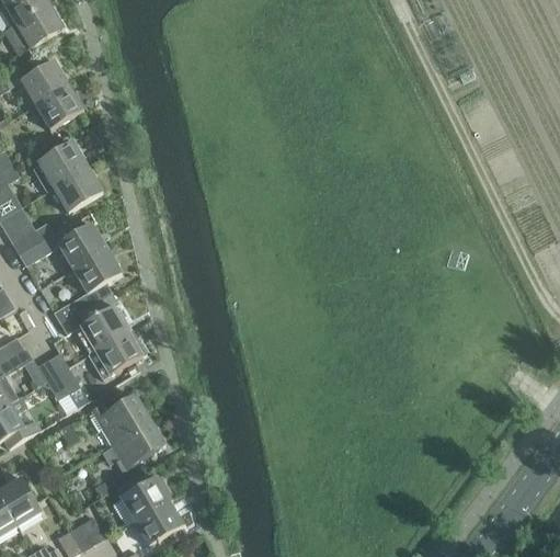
[(7,10),(14,24),(15,25),(49,4),(46,0),(0,0),(0,10),(2,13),(7,10)]
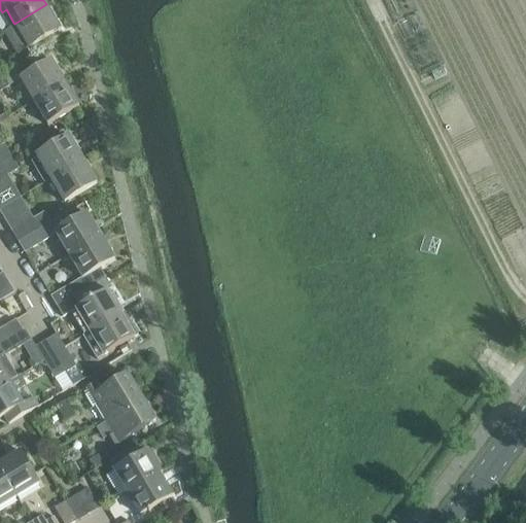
[(3,29),(12,43),(19,40),(24,49),(60,28),(46,4),(14,24),(13,23),(3,29)]
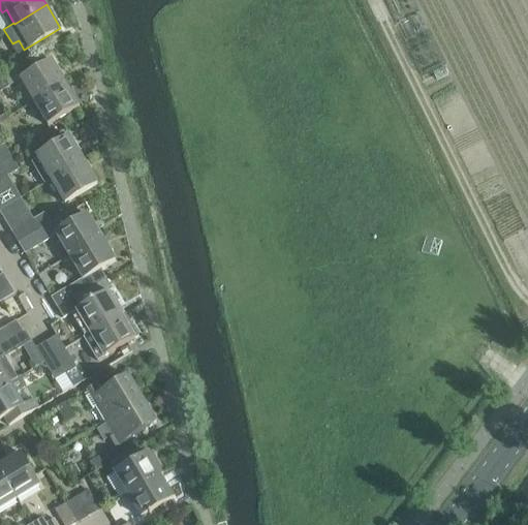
[(19,76),(33,100),(64,81),(51,58),(19,76)]
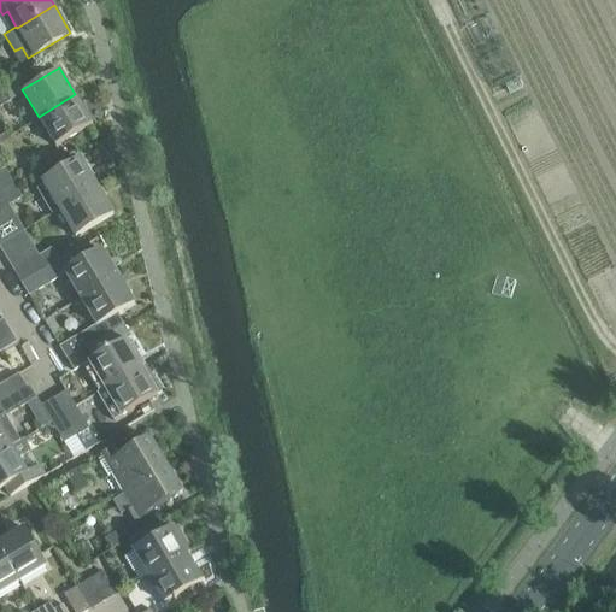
[(0,104),(6,100),(10,98),(3,87),(0,88),(0,104)]
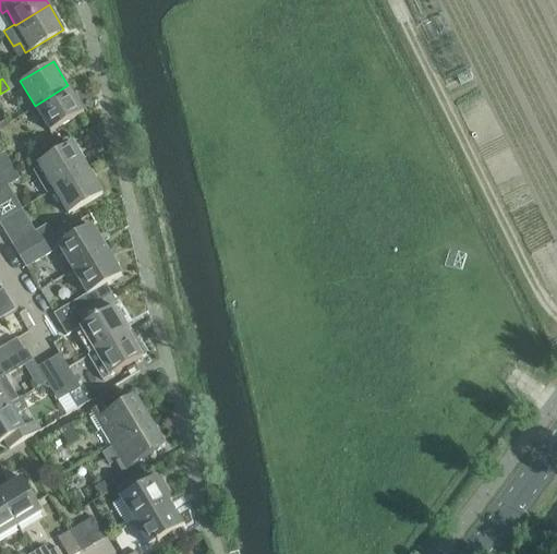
[(35,106),(49,130),(83,110),(68,85),(35,106)]
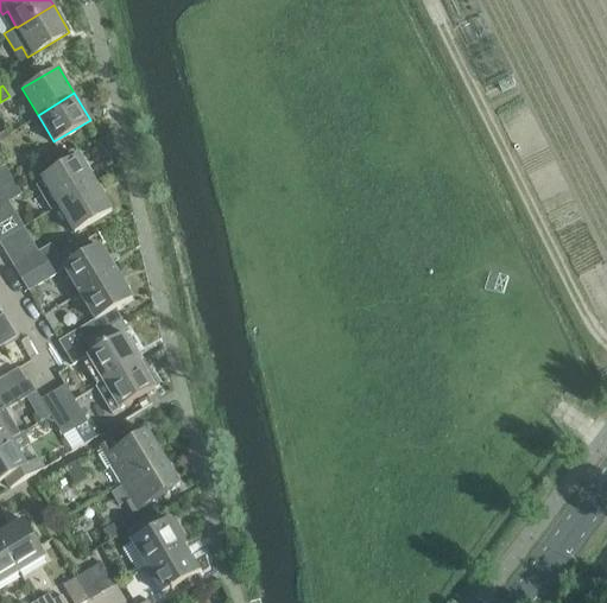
[(50,159),(61,152),(57,146),(46,153),(50,159)]
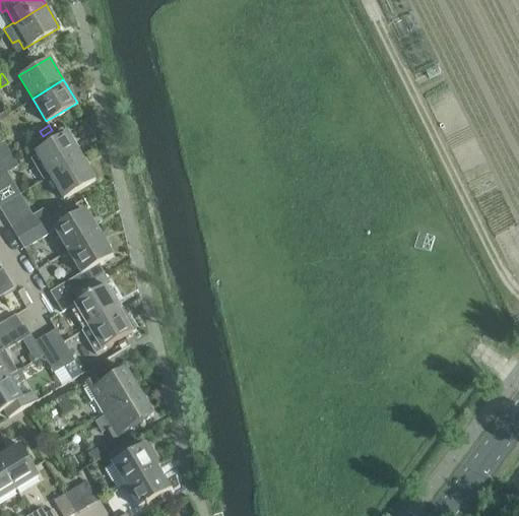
[(83,153),(81,151),(79,152),(67,132),(64,134),(60,128),(45,137),(49,143),(36,151),(42,162),(36,166),(43,178),(49,174),(81,155),(83,153)]
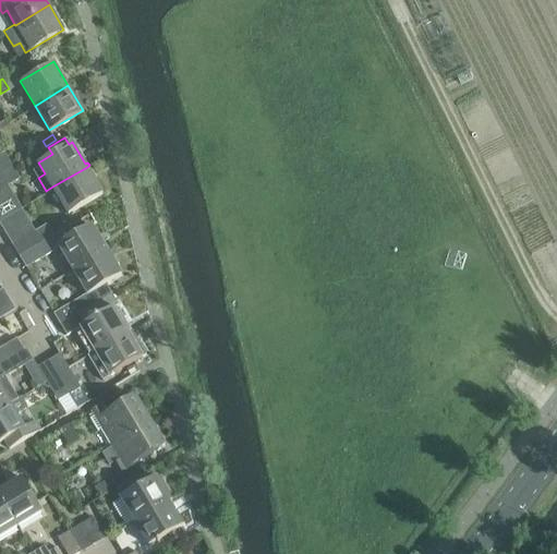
[(0,172),(12,165),(3,149),(0,151),(0,172)]
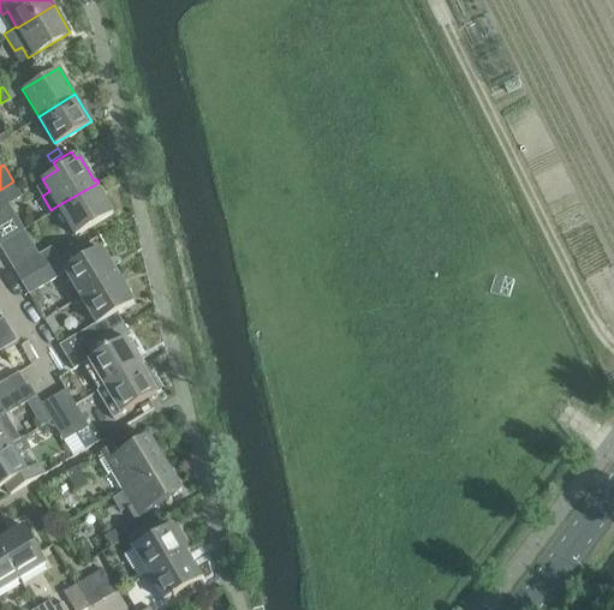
[(0,219),(13,211),(7,202),(21,193),(13,181),(0,190),(6,199),(0,202),(0,219)]
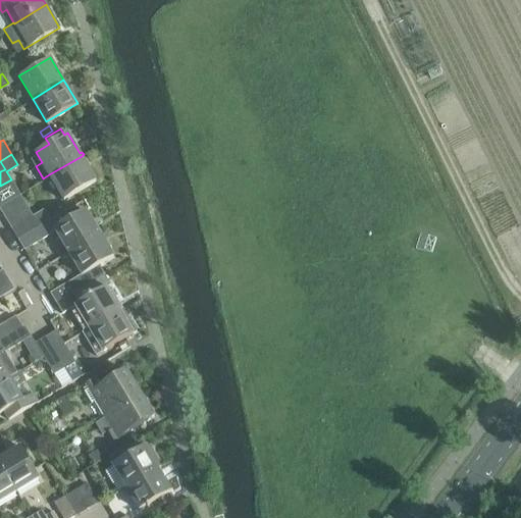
[(84,154),(82,156),(49,174),(63,198),(95,178),(83,158),(85,157),(84,154)]
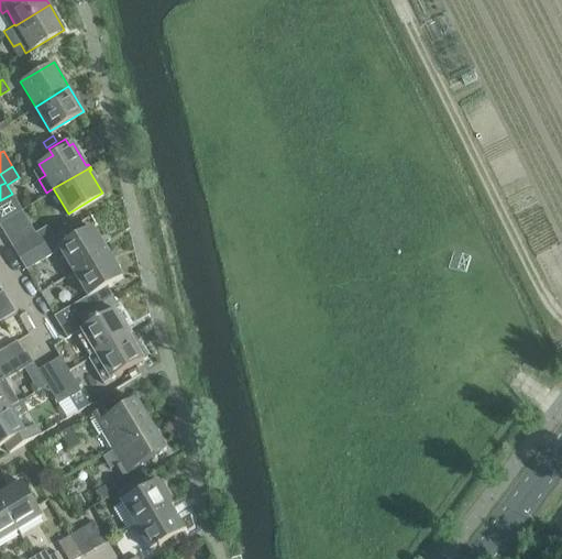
[(11,245),(34,231),(21,208),(0,219),(0,226),(4,233),(11,245)]
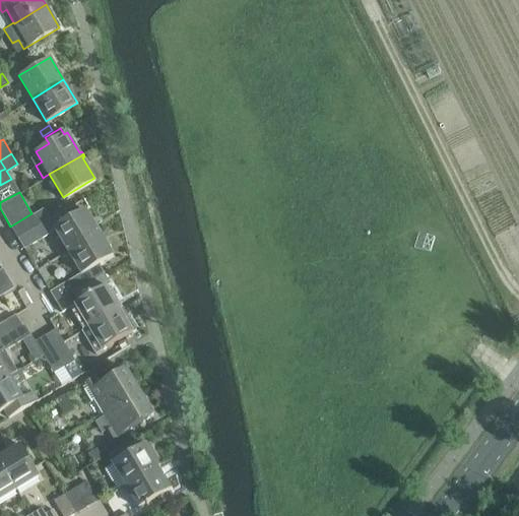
[(38,223),(16,237),(23,247),(52,231),(51,229),(54,227),(67,250),(99,231),(95,227),(93,228),(91,224),(93,222),(85,208),(74,214),(68,205),(59,211),(49,217),(45,219),(38,223)]
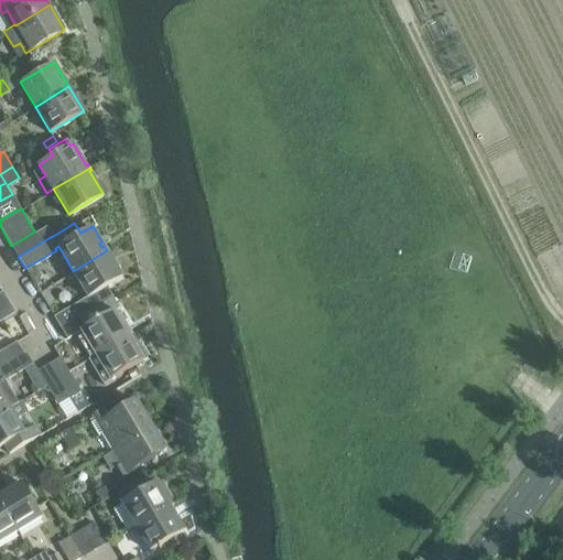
[(34,232),(41,243),(49,238),(53,236),(46,224),(34,232)]
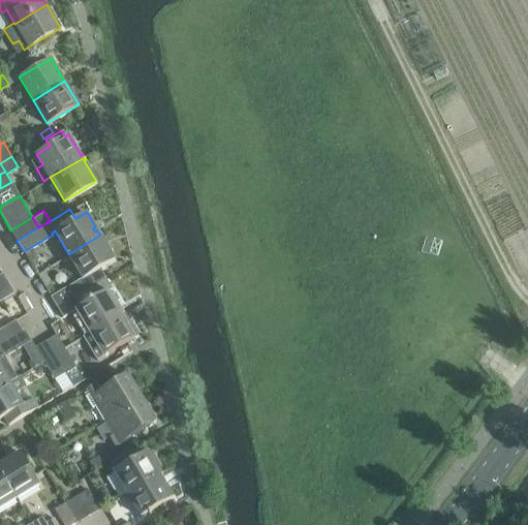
[(17,241),(38,227),(32,217),(10,230),(17,241)]
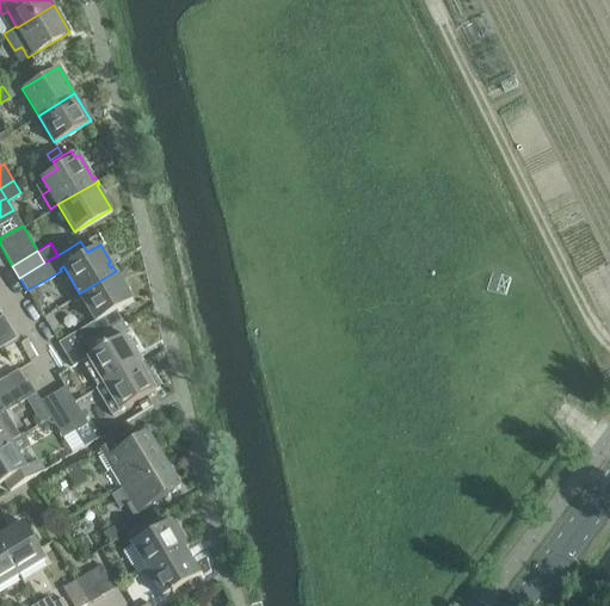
[(103,331),(122,319),(115,308),(131,297),(121,279),(118,282),(116,278),(118,276),(116,271),(79,294),(94,319),(57,340),(66,353),(98,333),(103,331)]
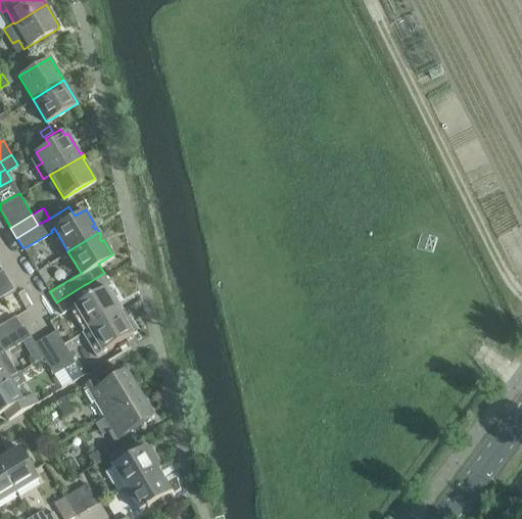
[(75,304),(88,327),(120,309),(105,286),(110,283),(104,273),(88,283),(84,285),(56,302),(61,312),(75,304)]
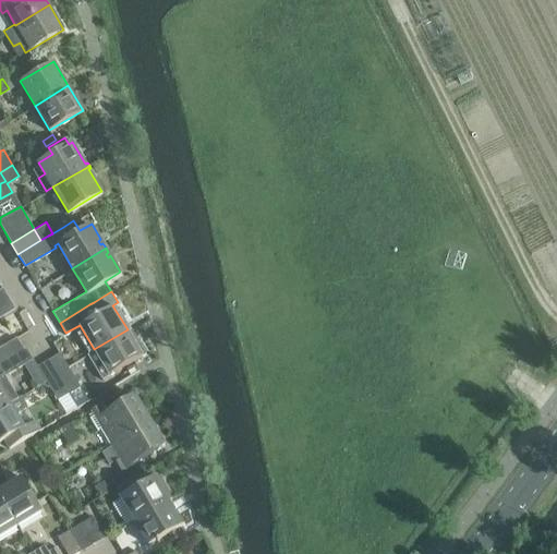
[(0,314),(14,308),(7,296),(0,299),(0,314)]
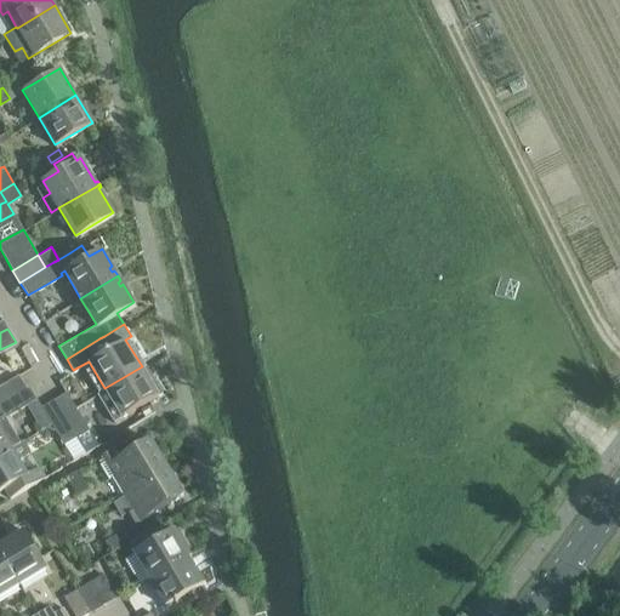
[(142,366),(104,388),(97,393),(113,421),(158,394),(142,366)]
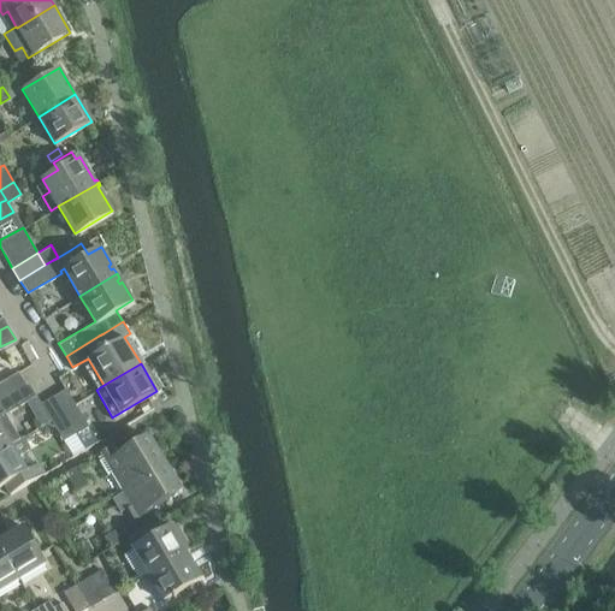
[(0,397),(25,384),(17,371),(0,380),(0,397)]
